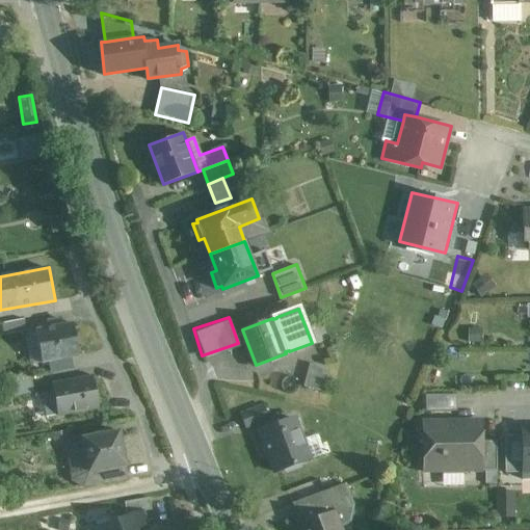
[(26,318),(5,322),(7,335),(28,330),(26,318)]
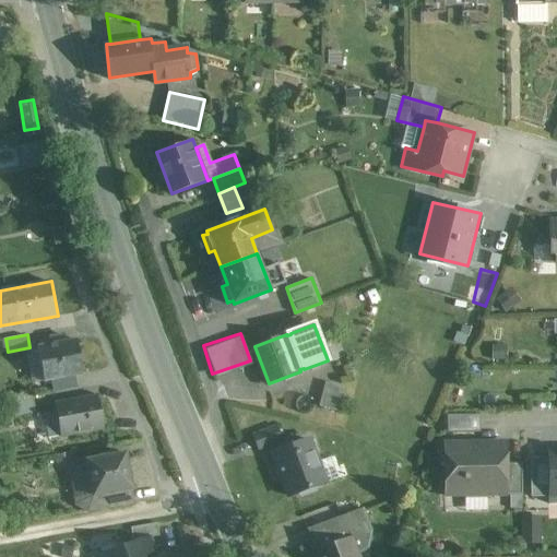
[(78,339),(38,346),(45,379),(84,374),(78,339)]
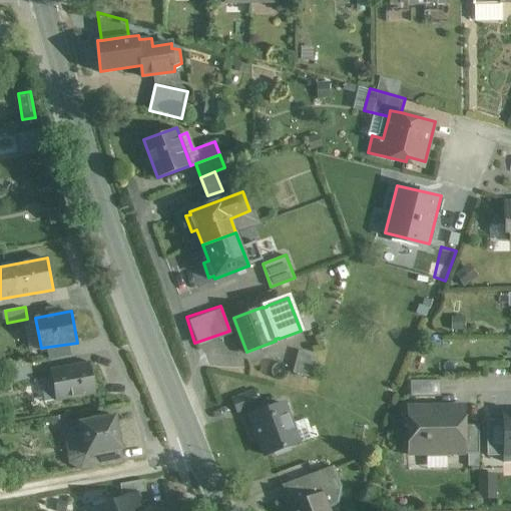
[(315,355),(301,351),(296,371),(310,375),(315,355)]
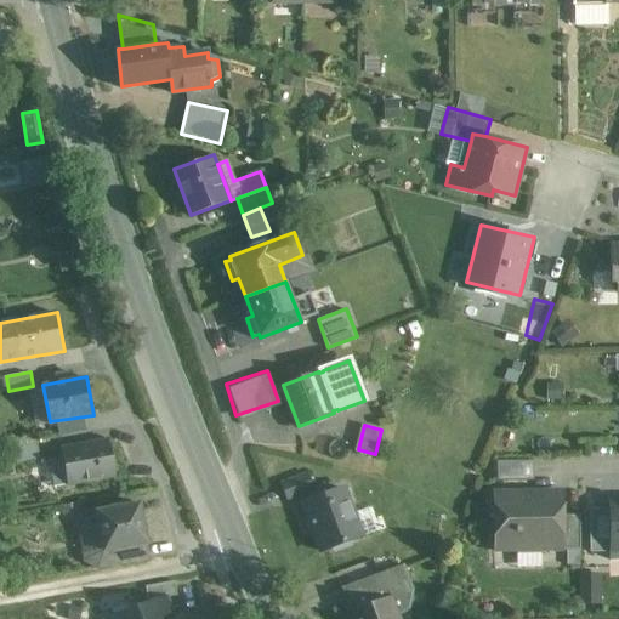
[(109,438),(62,448),(69,484),(117,476),(109,438)]
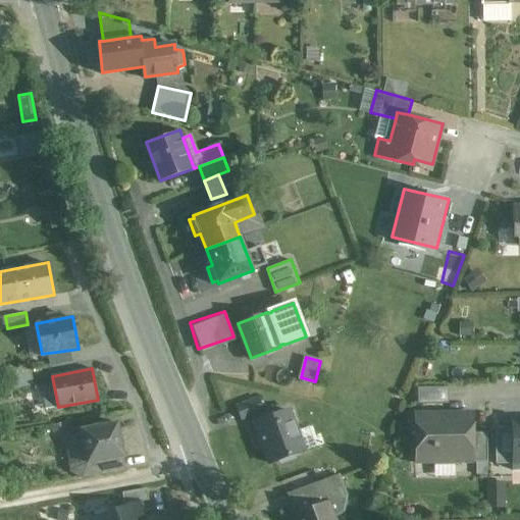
[(447,400),(447,384),(417,384),(417,401),(447,400)]
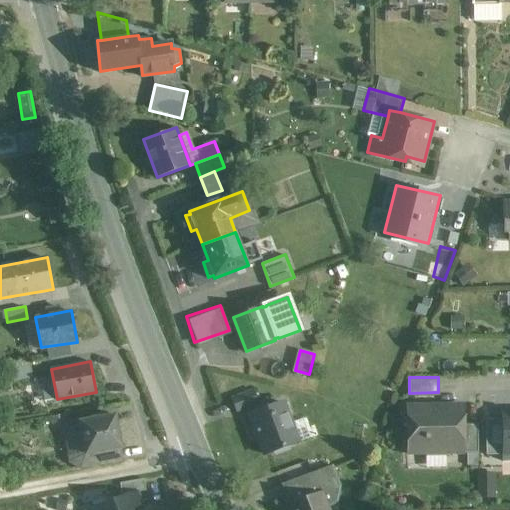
[(254,390),(234,397),(238,409),(258,402),(254,390)]
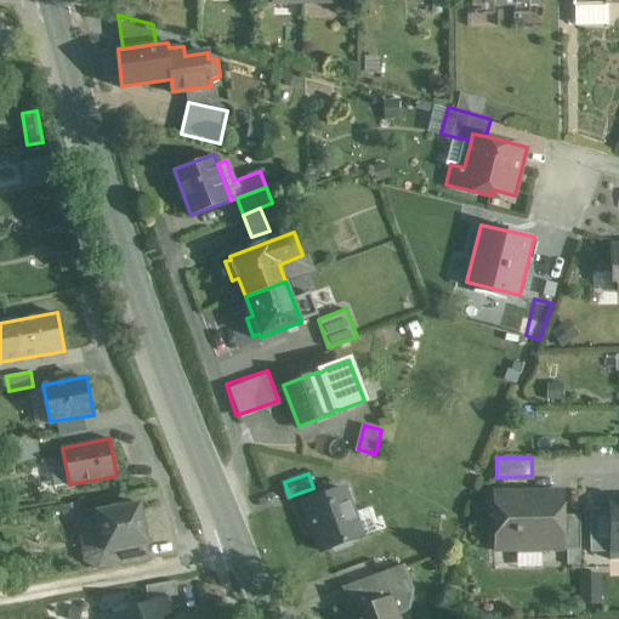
[(344,487),(305,501),(323,550),(362,537),(344,487)]
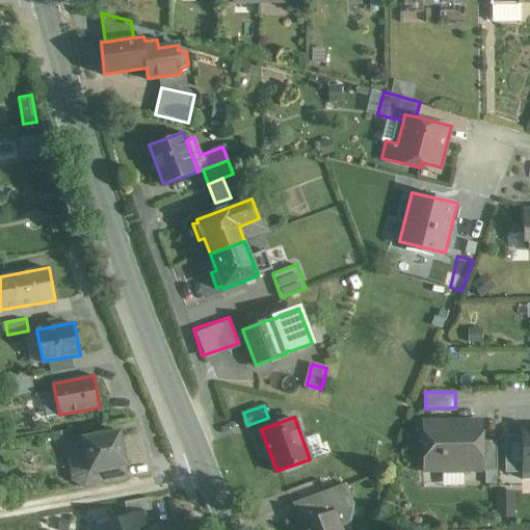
[(453,425),(453,421),(424,421),(425,471),(482,471),(482,446),(482,424),(453,425)]
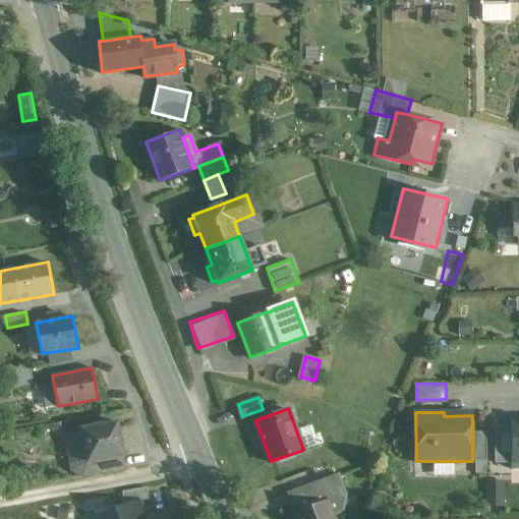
[(118,421),(66,431),(73,468),(83,474),(91,473),(89,461),(124,455),(118,421)]
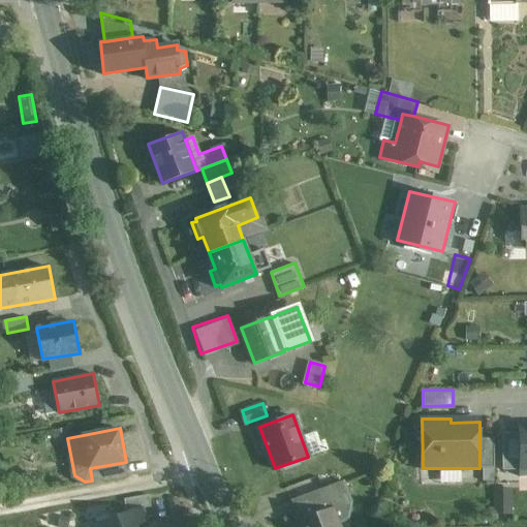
[(311,455),(328,448),(319,428),(303,433),(311,455)]
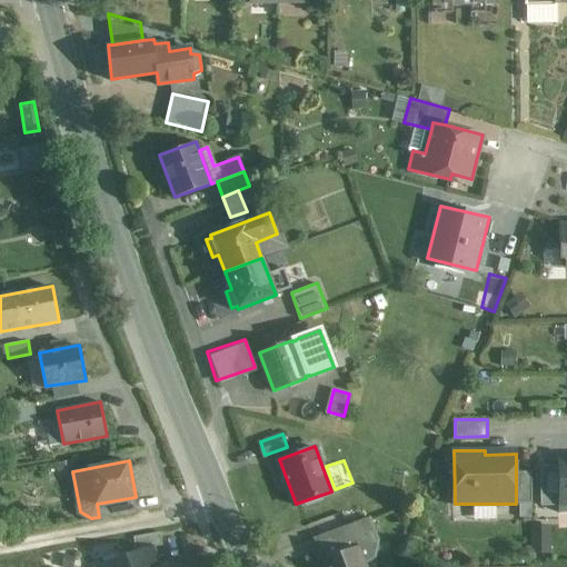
[(559,465),(541,465),(543,505),(559,505),(559,465)]
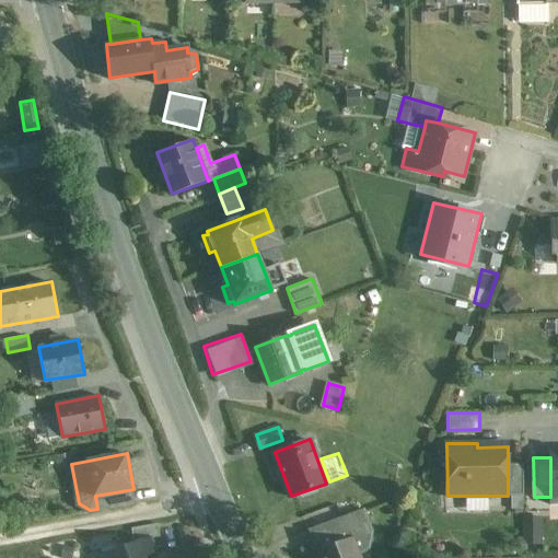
[(524,496),(524,469),(508,469),(508,496),(524,496)]
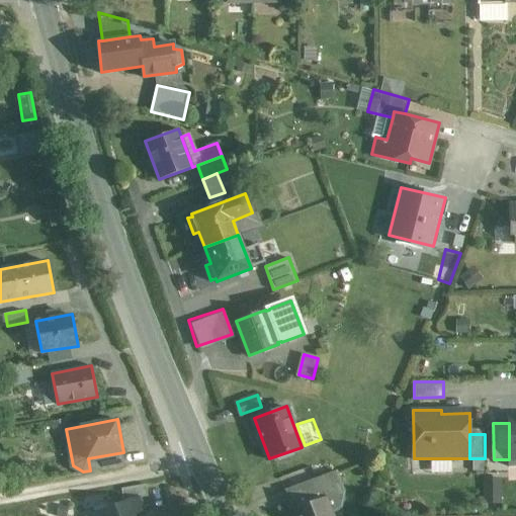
[(123,452),(88,458),(90,470),(125,463),(123,452)]
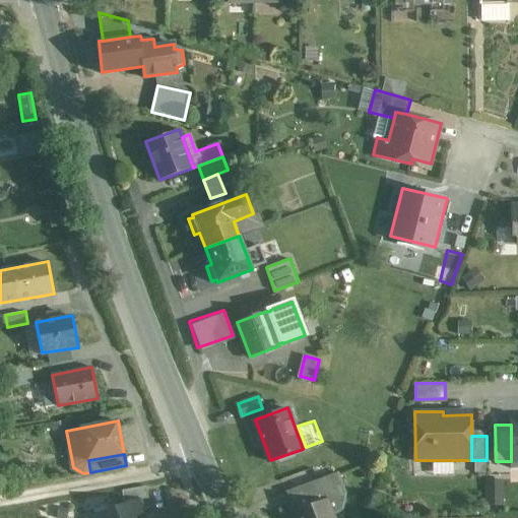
[(451,471),(451,461),(428,460),(428,471),(451,471)]
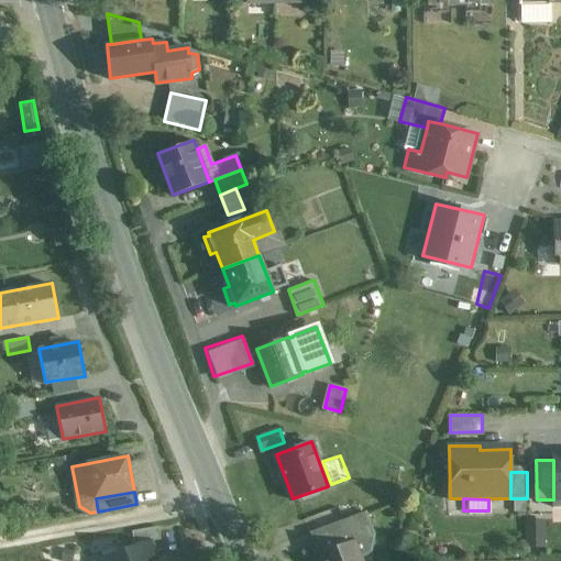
[(365,512),(340,520),(345,534),(316,545),(319,554),(318,554),(320,560),(362,560),(361,557),(372,552),(376,534),(372,523),(370,524),(365,512)]
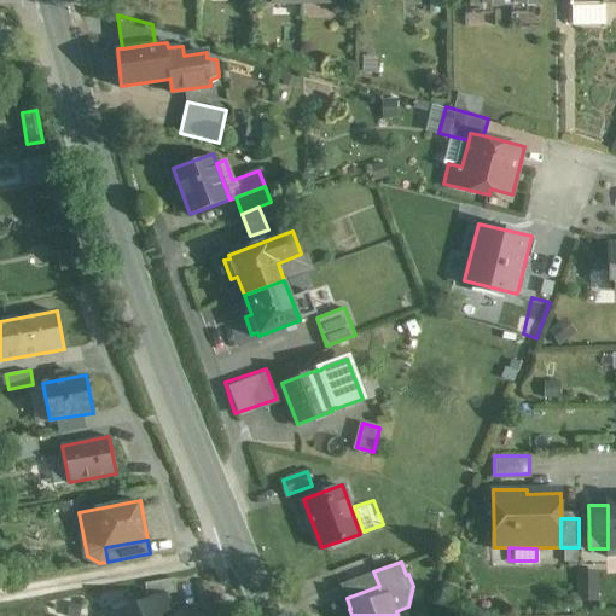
[(598,570),(580,571),(580,600),(599,600),(598,570)]
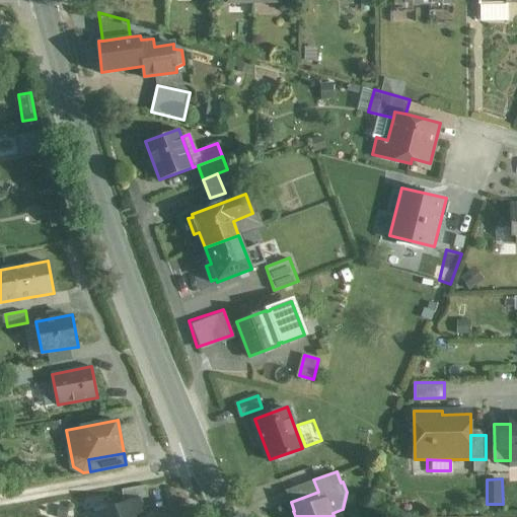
[(313,479),(286,490),(291,502),(318,492),(313,479)]
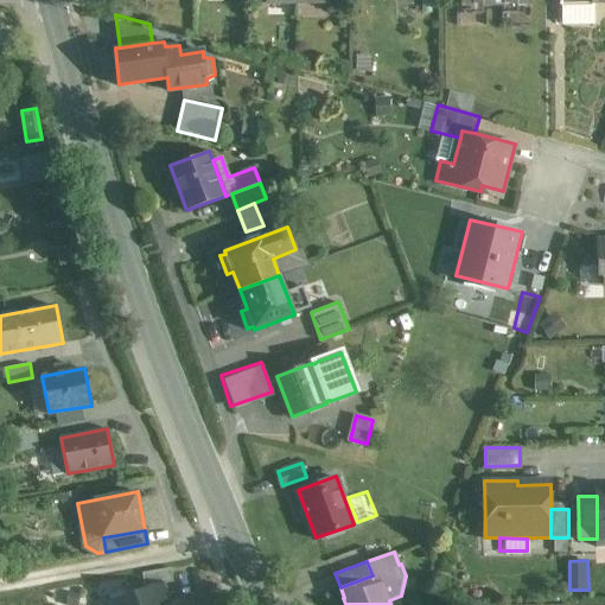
[(163,583),(107,604),(106,604),(174,604),(173,600),(170,603),(163,583)]
